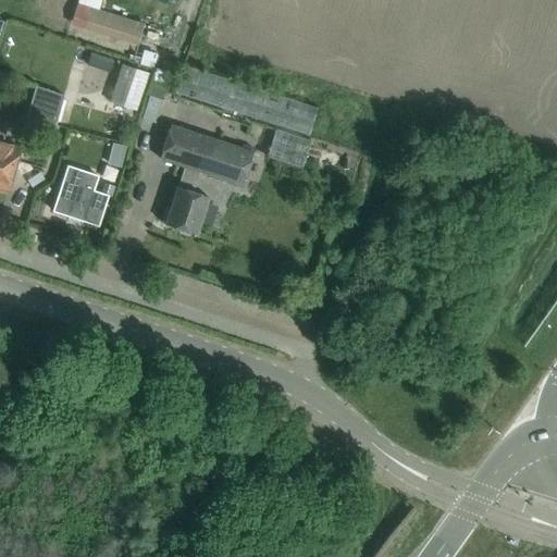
[(145,25),(91,9),(85,31),(138,47),(145,25)]
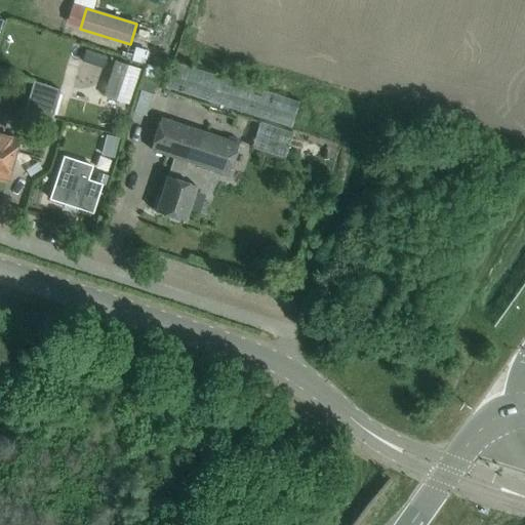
[(0,54),(1,55),(11,24),(0,19),(0,54)]
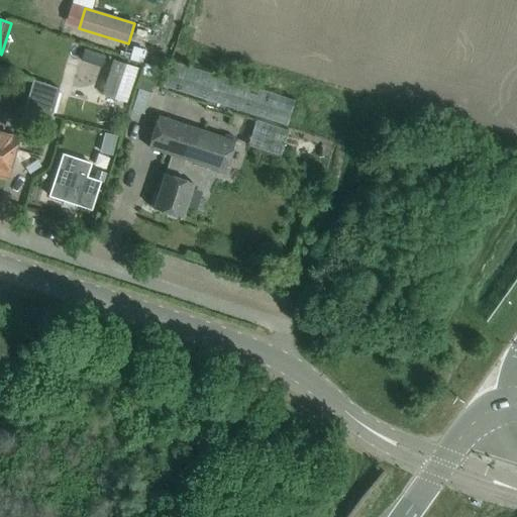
[(108,99),(133,106),(144,72),(119,64),(108,99)]
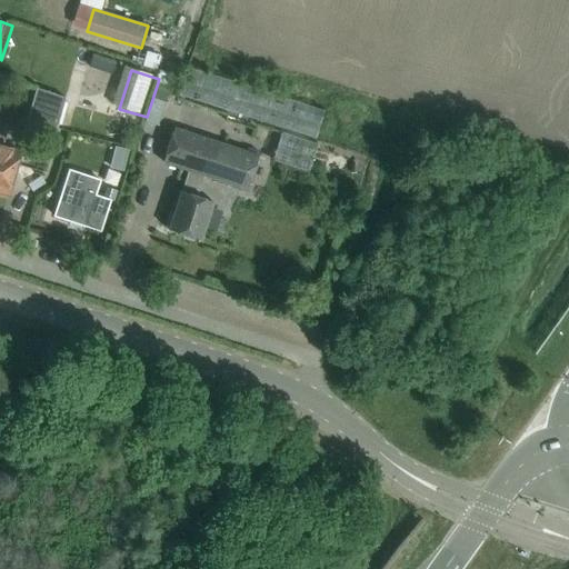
[(195,75),(187,100),(319,140),(327,115),(195,75)]
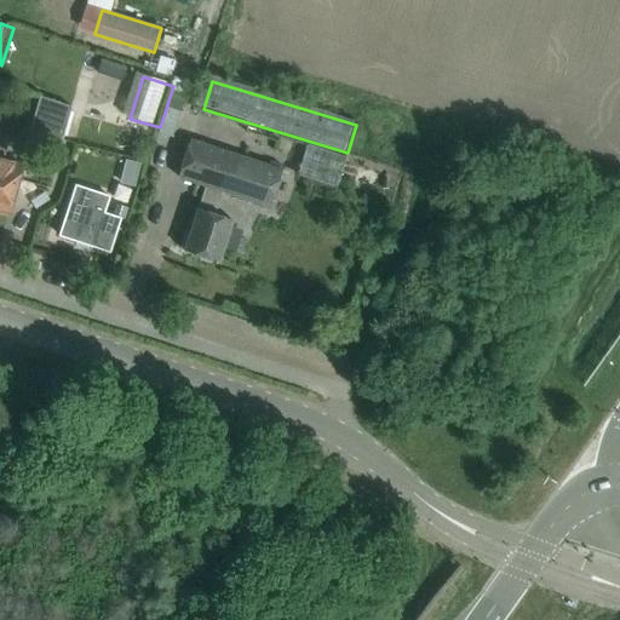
[(70,105),(39,95),(32,122),(47,127),(45,135),(61,138),(70,105)]
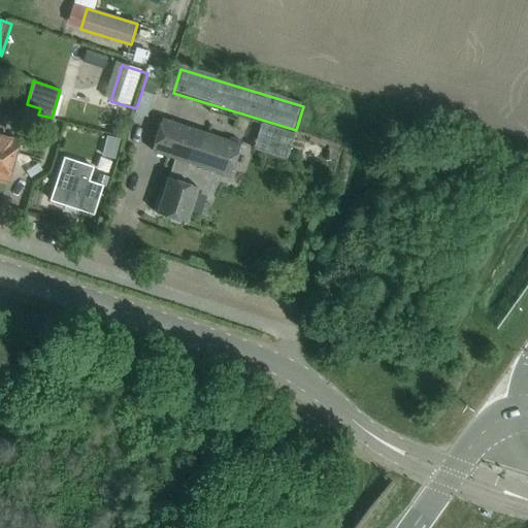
[(174,158),(156,212),(186,222),(197,187),(183,182),(189,162),(229,175),(239,143),(161,119),(151,150),(174,158)]
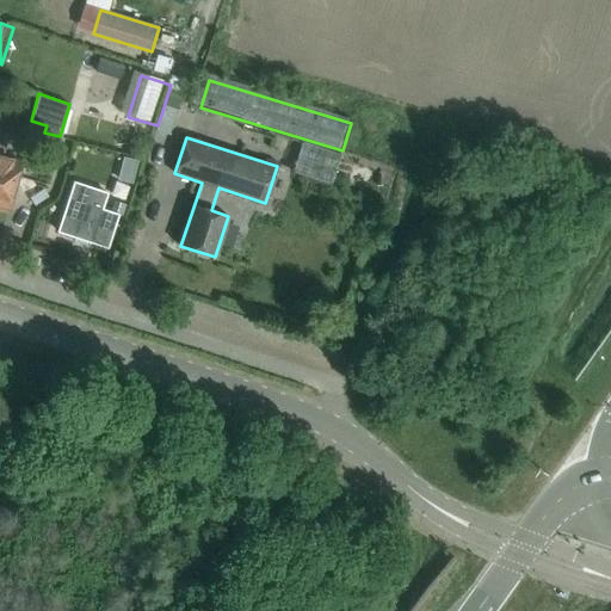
[(301,141),(291,173),(332,186),(343,154),(301,141)]
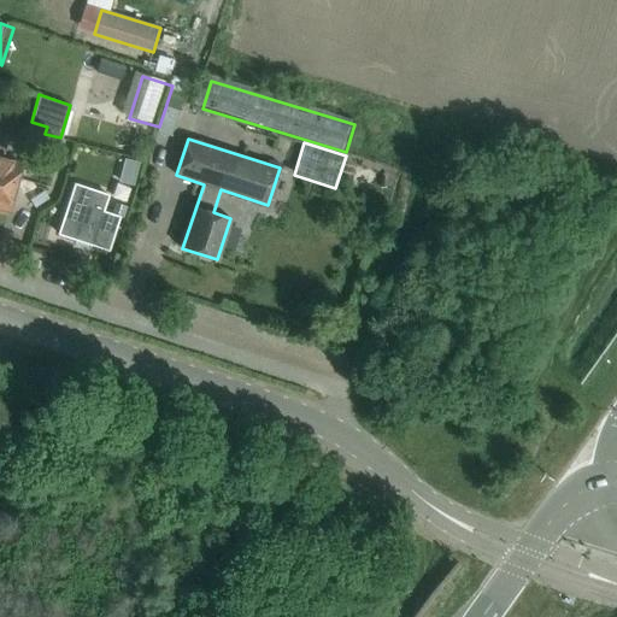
[(0,207),(9,210),(19,163),(0,157),(0,207)]
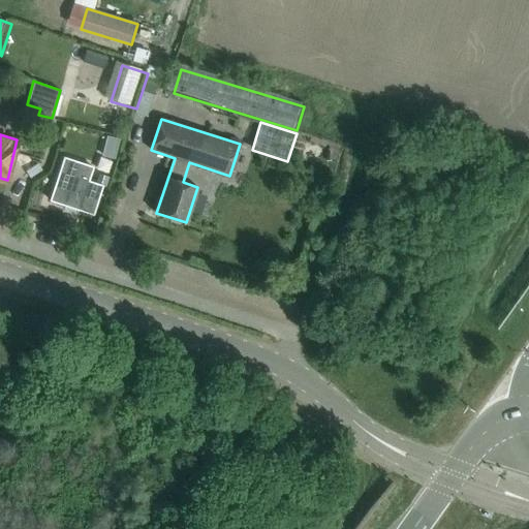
[(106,135),(101,155),(115,158),(120,139),(106,135)]
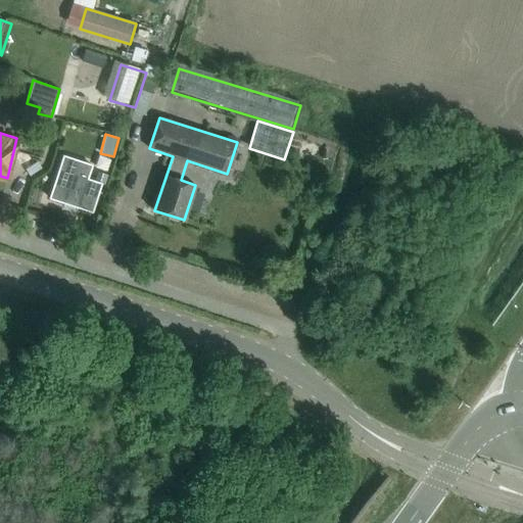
[(63,155),(49,198),(92,211),(101,183),(87,179),(92,164),(63,155)]
